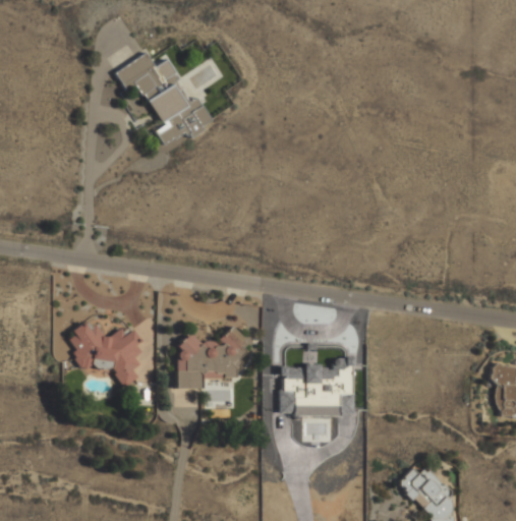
[(165,147),(186,131),(190,137),(206,126),(203,123),(212,117),(198,98),(191,103),(175,79),(180,75),(169,59),(157,67),(147,52),(118,72),(133,95),(144,88),(167,121),(154,130),(165,147)]
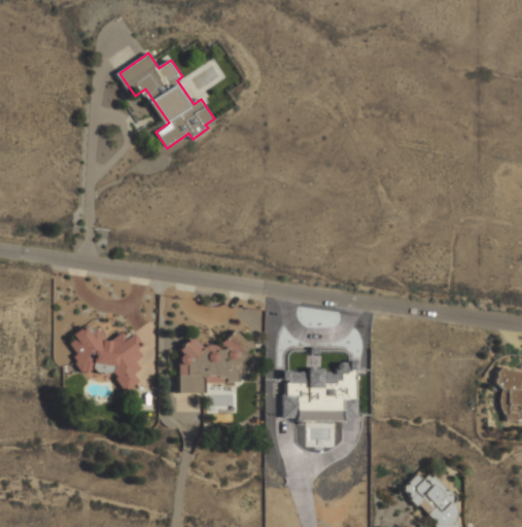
[(113,369),(127,391),(142,382),(137,373),(144,369),(139,360),(148,355),(136,334),(128,338),(125,332),(106,343),(95,324),(68,340),(92,381),(113,369)]
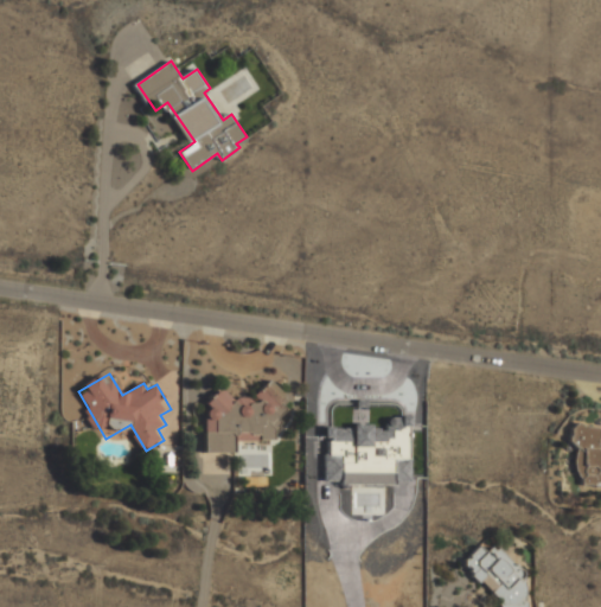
[(209,453),(238,453),(238,441),(257,441),(259,440),(276,440),(276,435),(283,428),(283,416),(289,409),(282,402),(289,395),(273,379),(260,393),(261,404),(253,396),(241,396),(231,387),(225,387),(209,404),(209,453)]
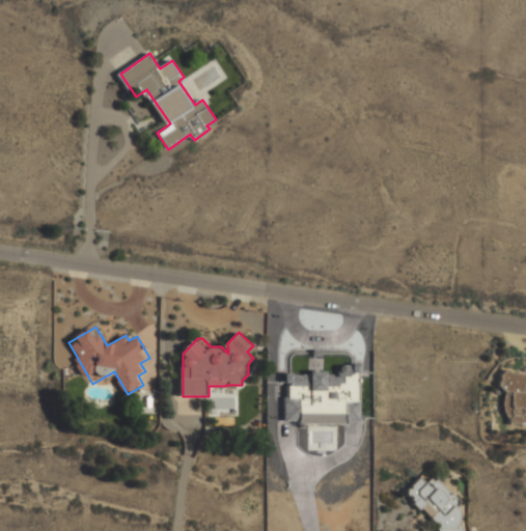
[(301,361),(371,361),(372,428),(302,428),(301,361)]
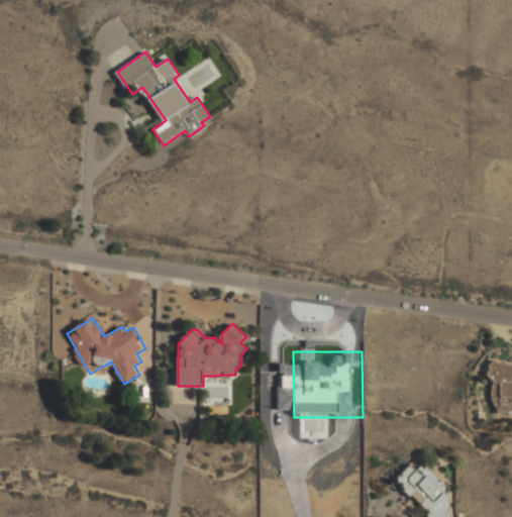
[(507,375),(511,377),(511,396),(499,390),(507,375)]
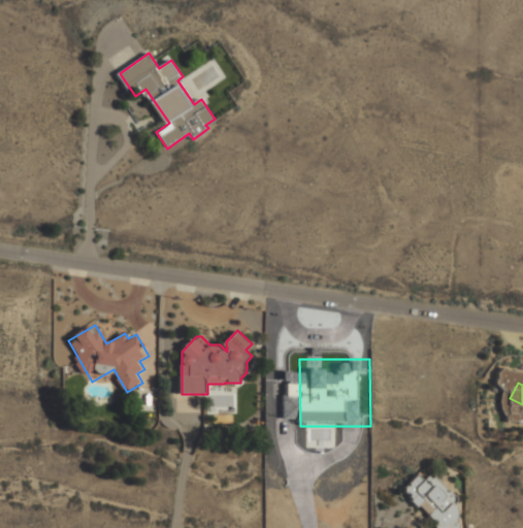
[(461,527),(461,509),(459,506),(458,501),(436,477),(422,477),(419,474),(406,487),(406,490),(412,496),(437,523),(436,527),(461,527)]
